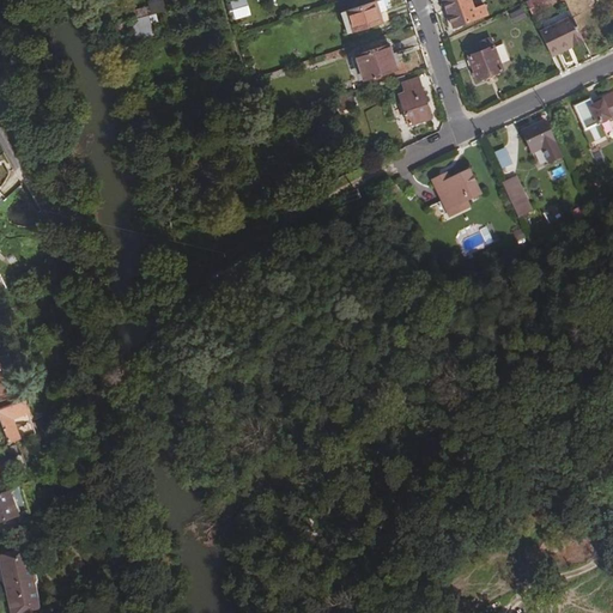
[(453,16),(456,26),(478,19),(478,18),(486,14),(484,5),(474,8),(471,0),(442,0),(449,17),(453,16)]
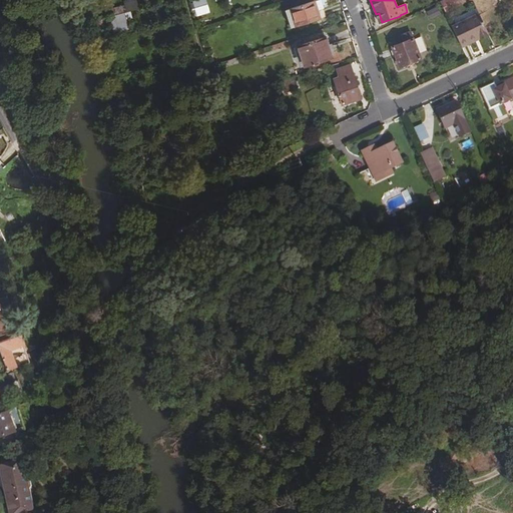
[(442,0),(440,1),(445,12),(469,0),(442,0)]
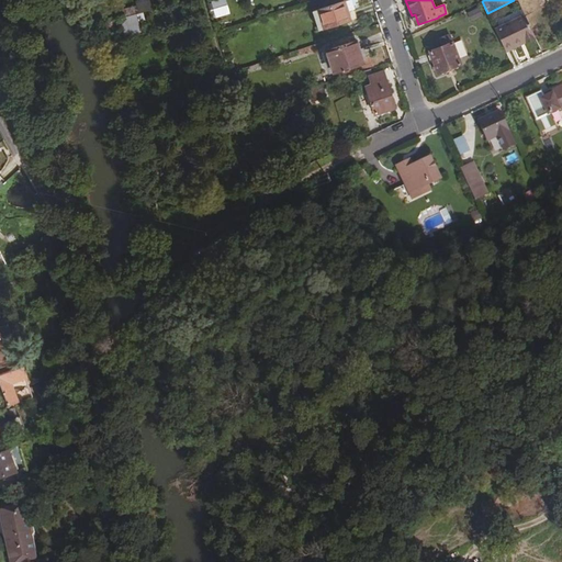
[(324,30),(350,21),(345,1),(317,10),(324,30)]
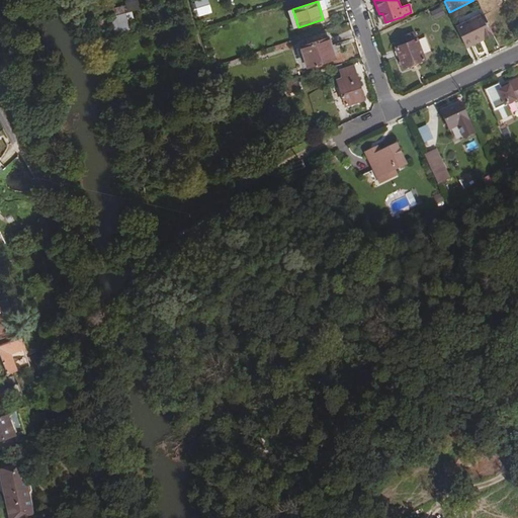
[(199,15),(209,12),(206,2),(197,4),(199,15)]
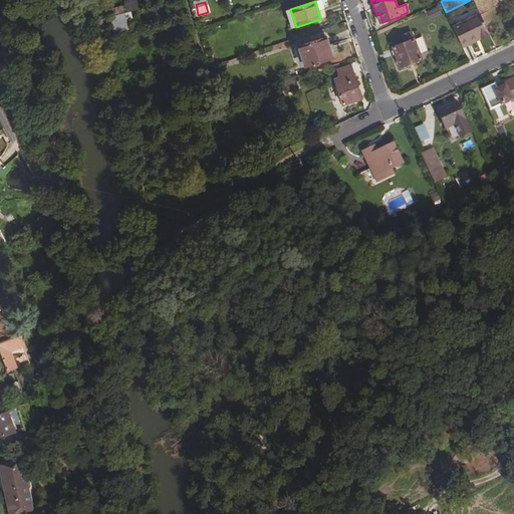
[(125,5),(126,11),(135,9),(134,3),(125,5)]
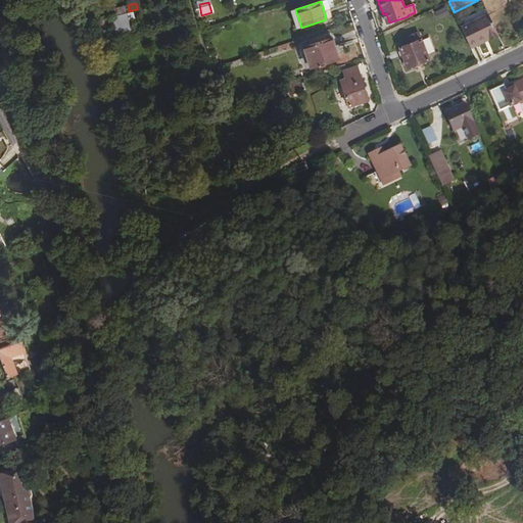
[(113,9),(115,16),(126,13),(124,6),(113,9)]
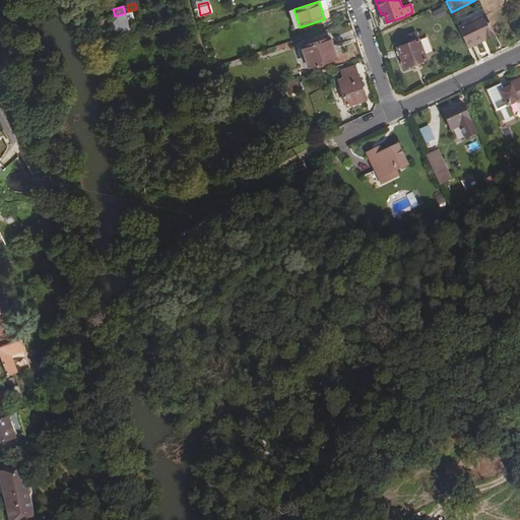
[(446,13),(443,7),(433,12),(436,18),(446,13)]
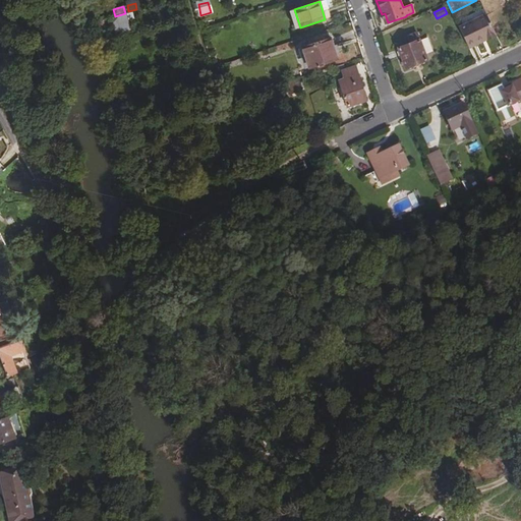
[(300,27),(294,9),(289,10),(295,30),(300,27)]
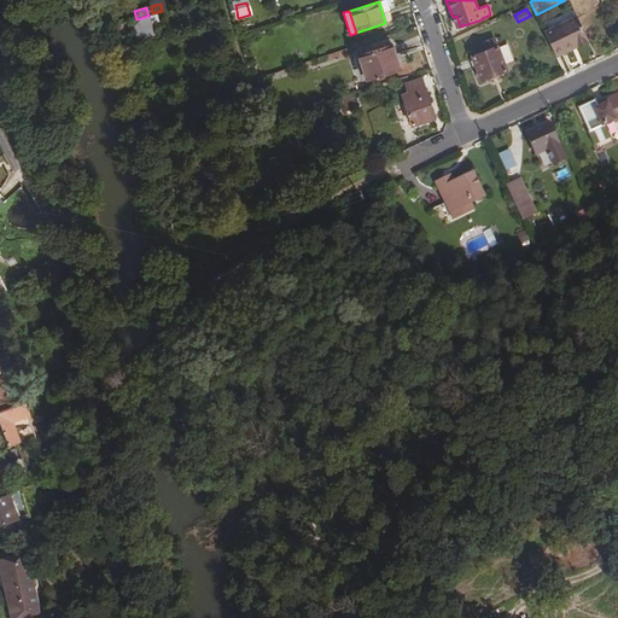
[(544,33),(554,54),(588,39),(577,17),(544,33)]
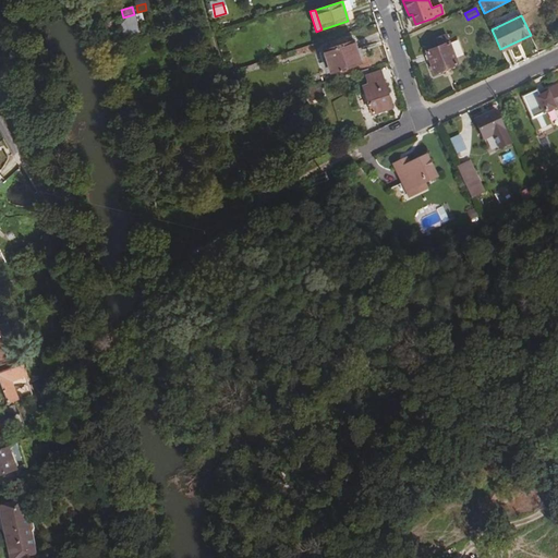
[(121,27),(123,36),(140,32),(137,23),(121,27)]
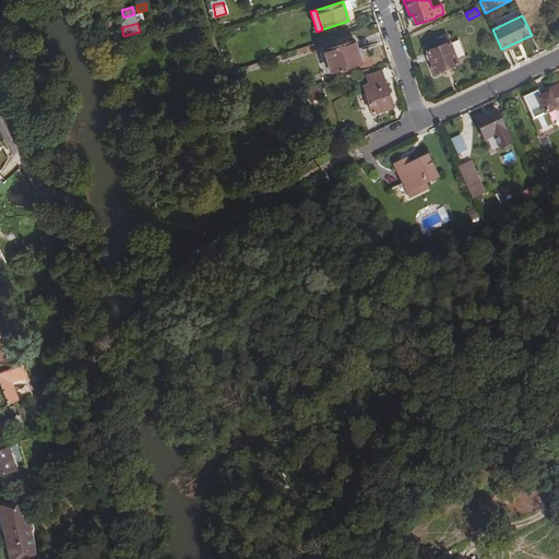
[(459,63),(450,43),(448,35),(437,39),(440,46),(427,51),(435,72),(459,63)]
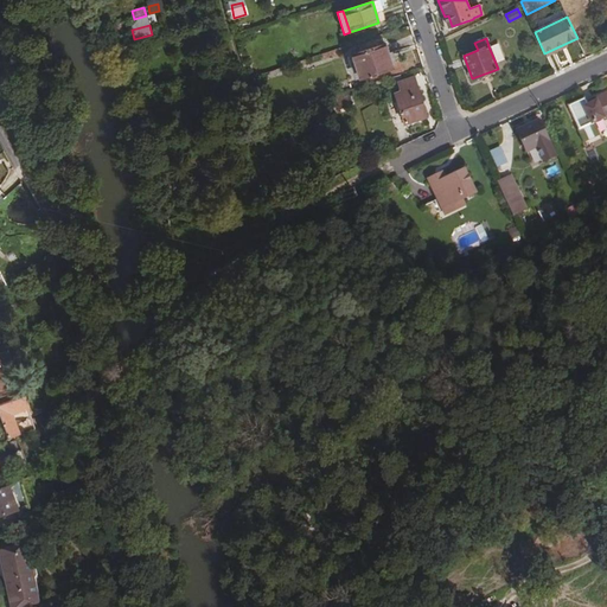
[(359,80),(393,69),(385,44),(351,55),(359,80)]
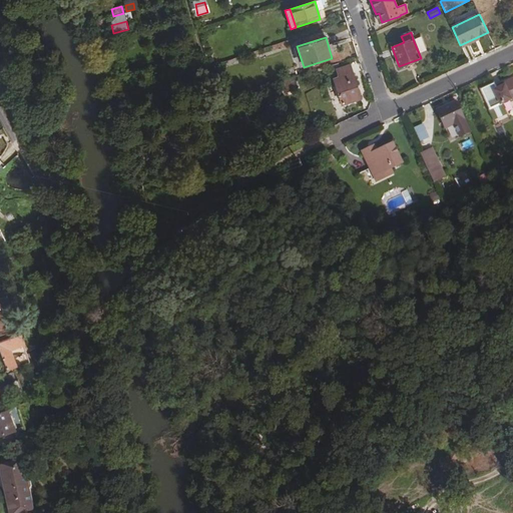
[(169,55),(171,60),(192,54),(190,49),(169,55)]
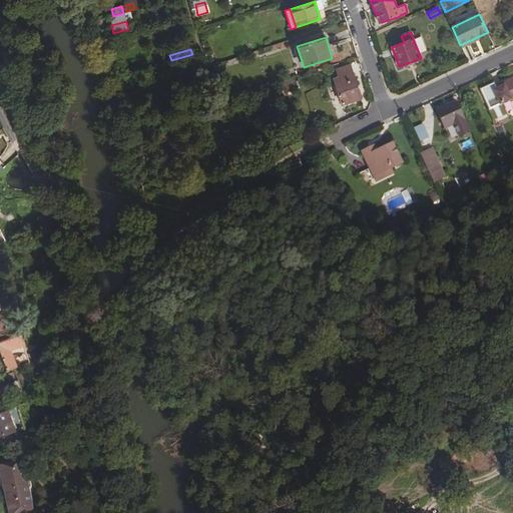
[(228,64),(258,55),(257,51),(227,60),(228,64)]
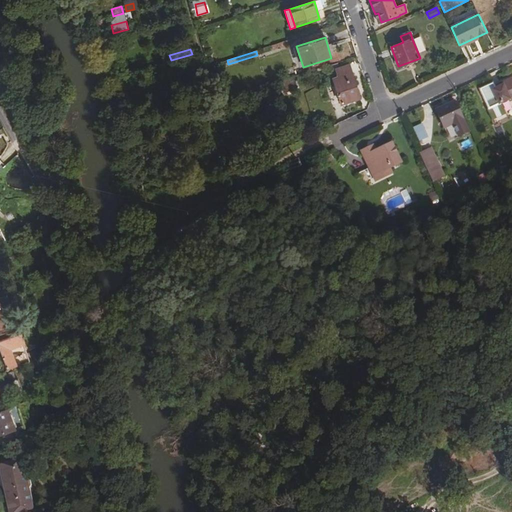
[(338,78),(333,79),(341,105),(360,99),(349,66),(336,70),(338,78)]
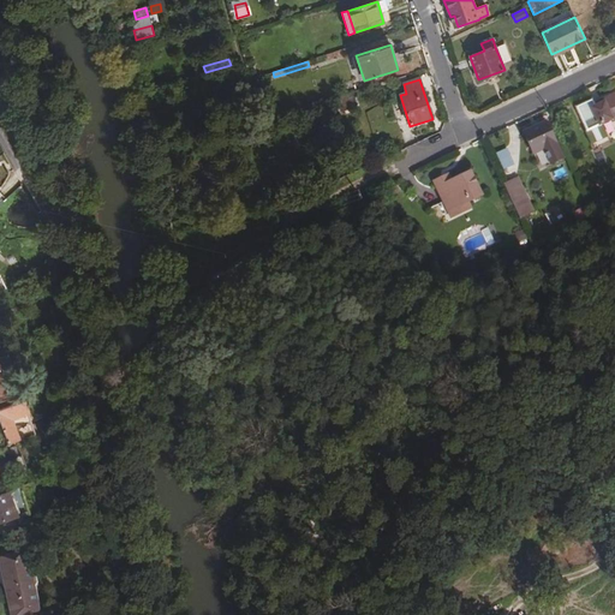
[(336,97),(341,112),(357,107),(352,93),(336,97)]
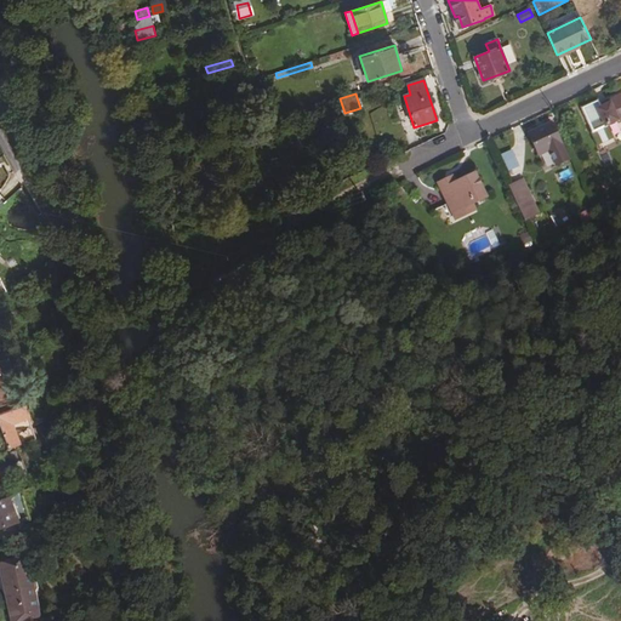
[(593,108),(592,104),(582,109),(593,132),(591,132),(598,148),(615,140),(608,125),(619,120),(620,124),(620,123),(620,93),(609,101),(610,103),(600,108),(599,106),(593,108)]
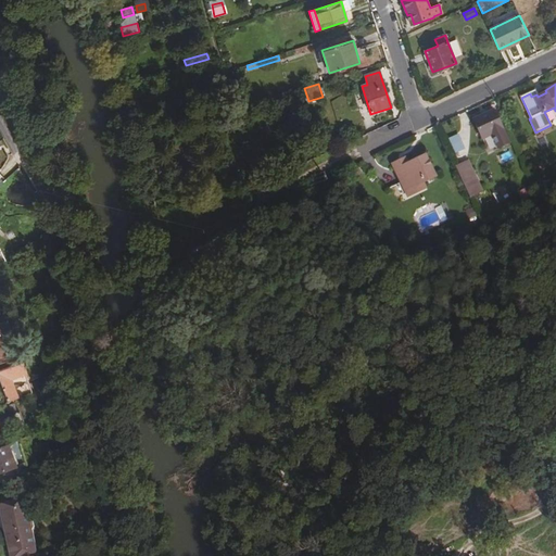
[(498,149),(509,143),(493,110),(474,119),(482,139),(492,135),(498,149)]
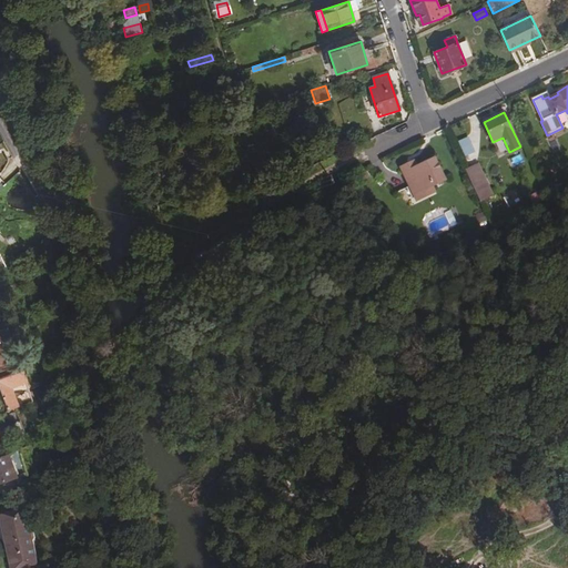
[(454,145),(460,160),(473,154),(465,140),(454,145)]
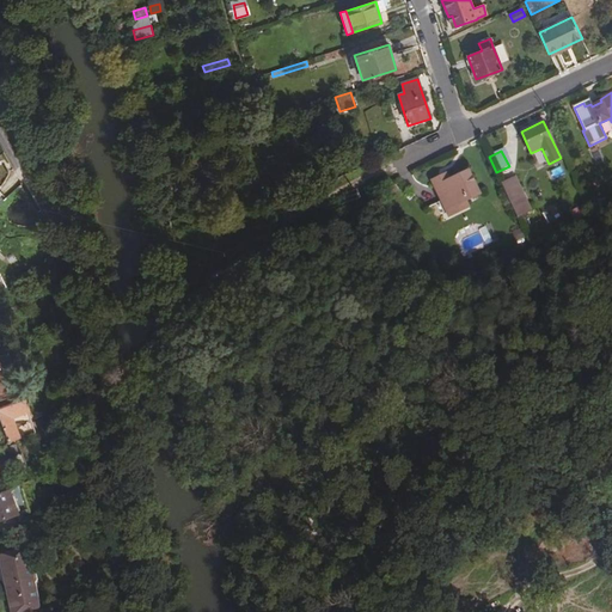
[(467,201),(479,195),(469,171),(450,179),(446,173),(432,181),(446,210),(467,201)]
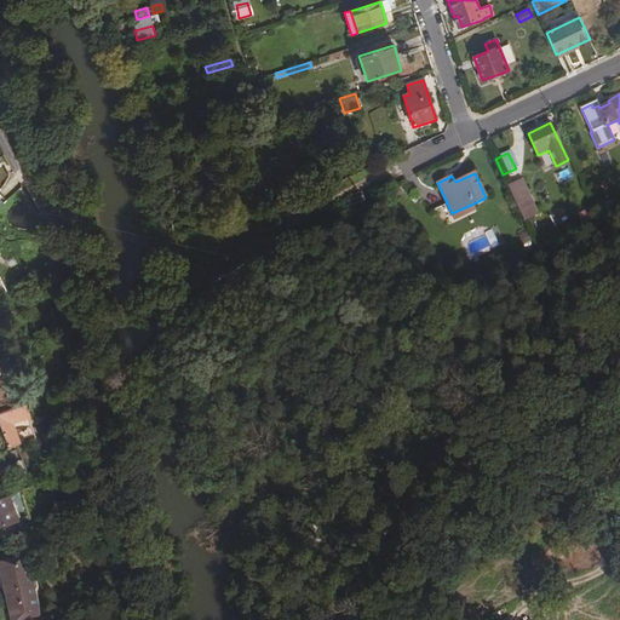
[(509,187),(524,220),(538,214),(522,181),(509,187)]
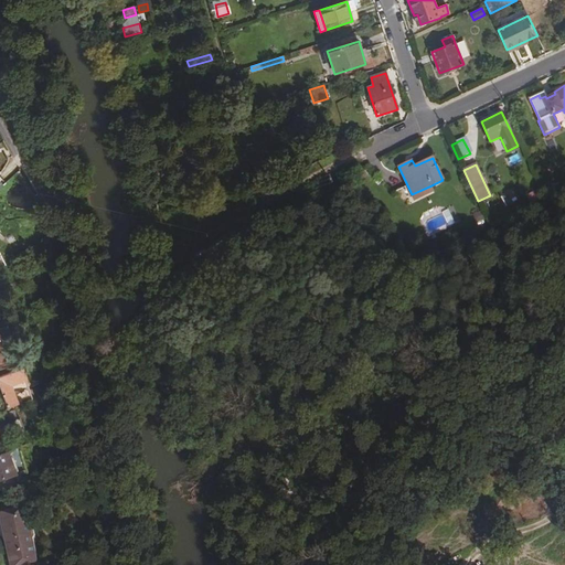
[(163,201),(174,198),(171,185),(160,189),(163,201)]
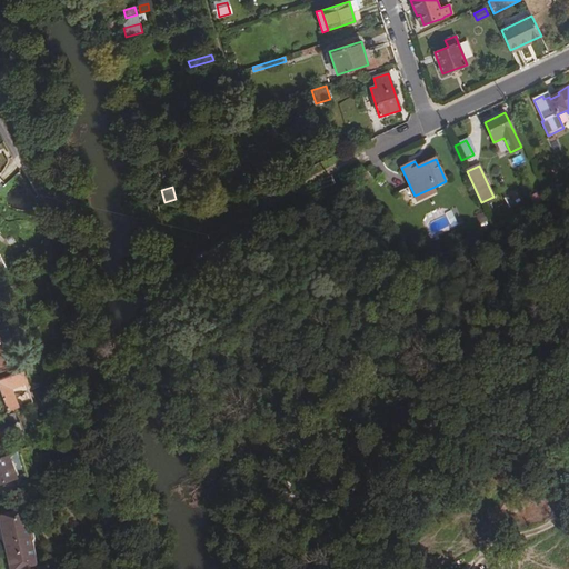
[(438,192),(435,187),(415,196),(418,202),(438,192)]
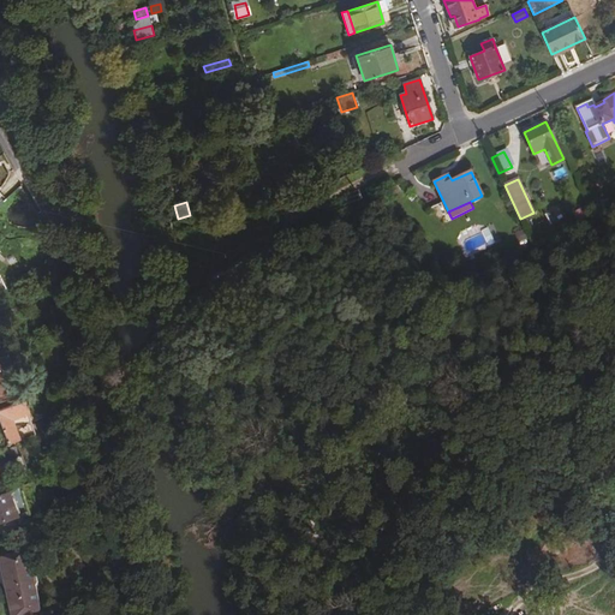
[(206,224),(216,230),(220,224),(209,216),(206,224)]
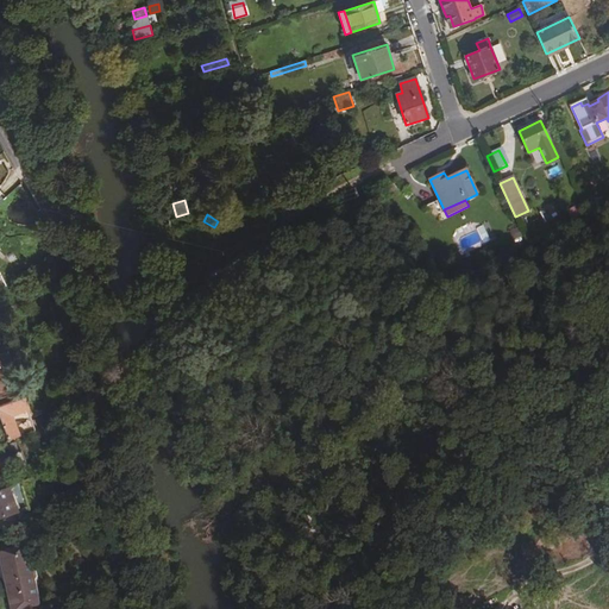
[(212,280),(233,270),(230,263),(208,272),(212,280)]
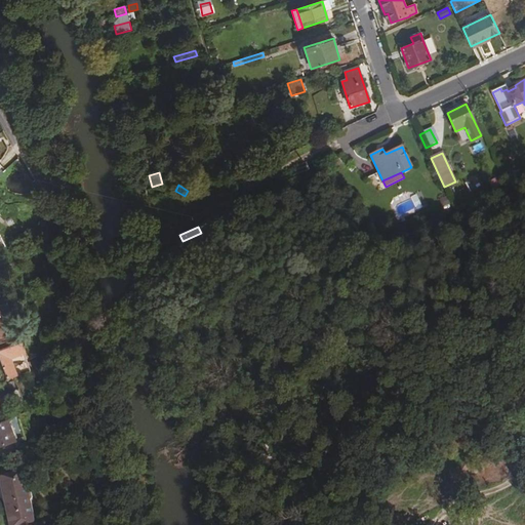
[(171,234),(176,244),(183,241),(177,231),(171,234)]
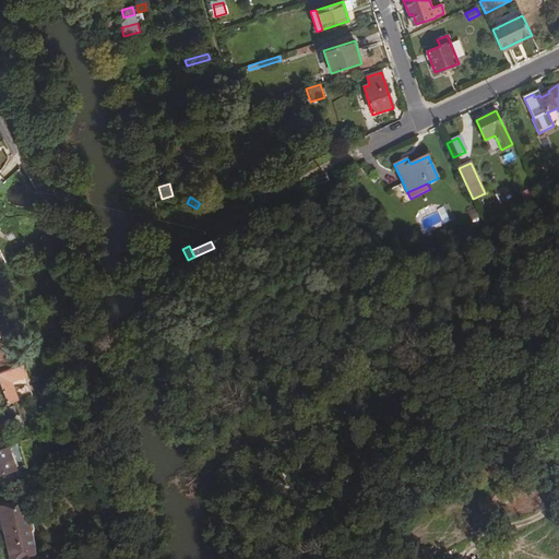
[(19,401),(35,394),(22,358),(0,366),(0,380),(9,403),(19,400),(19,401)]
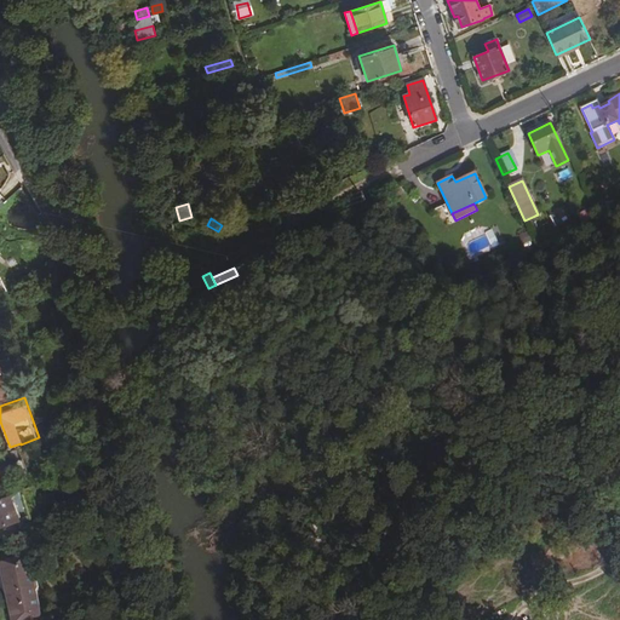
[(29,475),(23,459),(15,463),(21,477),(29,475)]
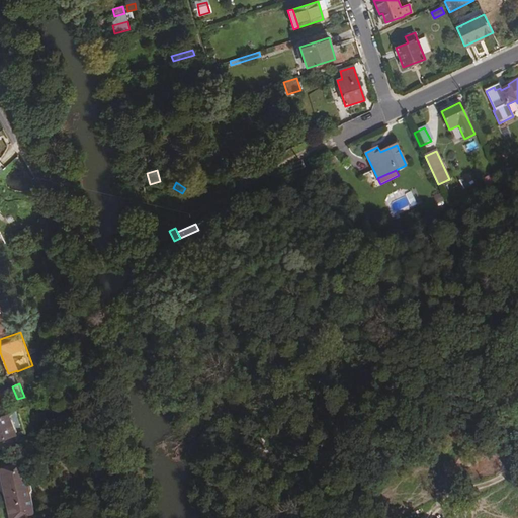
[(0,439),(15,435),(8,414),(3,415),(0,416),(0,439)]
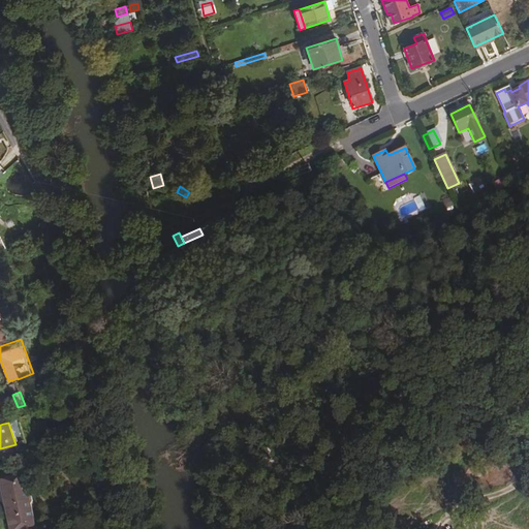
[(16,444),(19,454),(26,450),(23,441),(16,444)]
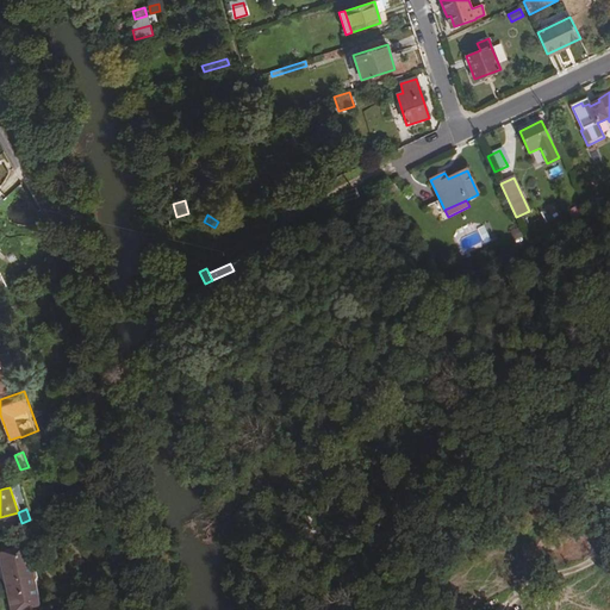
[(0,565),(0,582),(7,609),(12,609),(32,604),(20,559),(0,565)]
